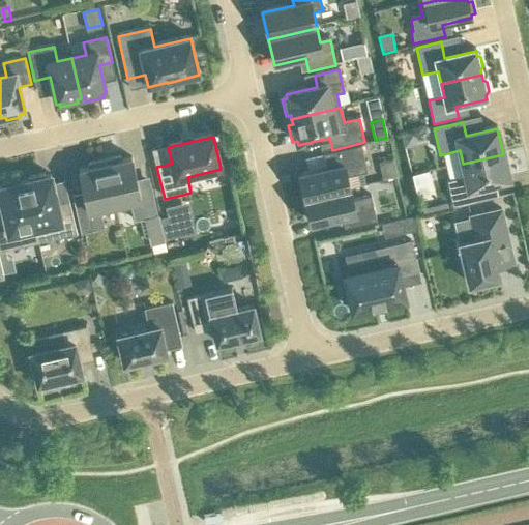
[(300,176),(305,201),(350,191),(347,178),(368,174),(361,147),(324,156),(326,167),(324,171),(300,176)]
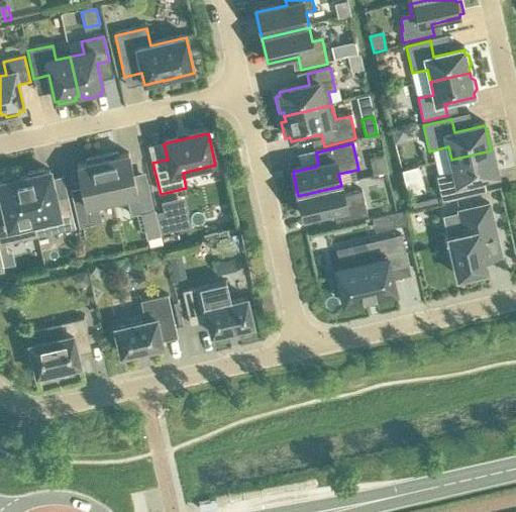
[(491,150),(451,160),(454,174),(435,178),(441,204),(470,198),(467,184),(497,177),(491,150)]
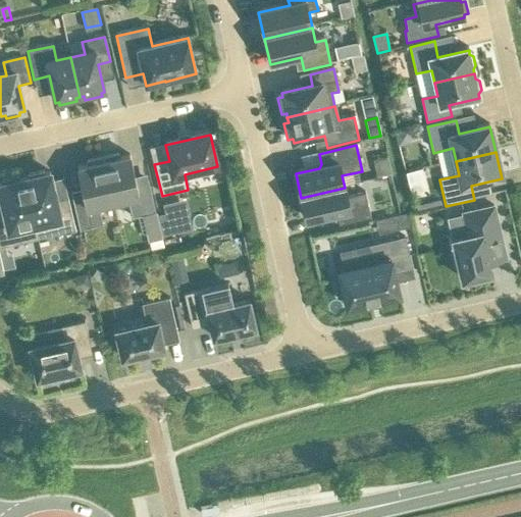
[(162,241),(157,214),(156,214),(149,184),(137,186),(129,157),(119,160),(118,156),(103,159),(113,204),(128,201),(133,219),(143,217),(149,244),(162,241)]
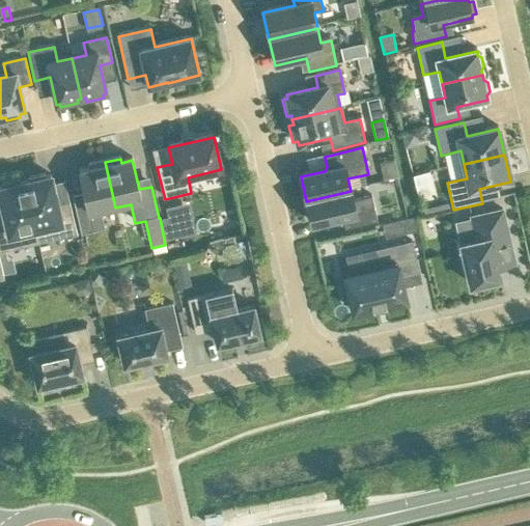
[(115,208),(105,162),(89,166),(90,170),(80,172),(86,201),(74,204),(81,236),(105,230),(101,211),(115,208)]
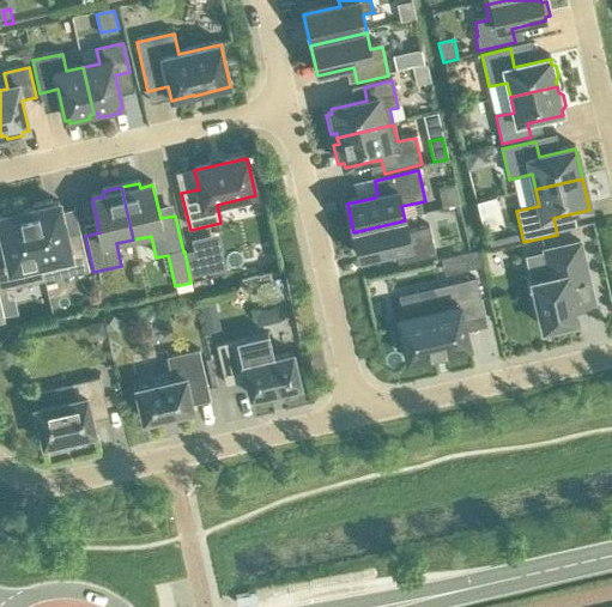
[(460,205),(455,187),(440,190),(444,208),(460,205)]
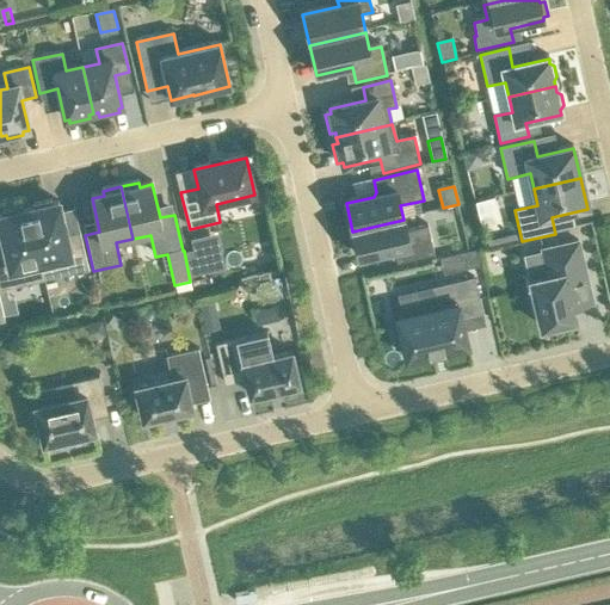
[(34,209),(29,211),(44,282),(90,272),(80,235),(67,238),(59,204),(53,205),(53,202),(34,207),(34,209)]
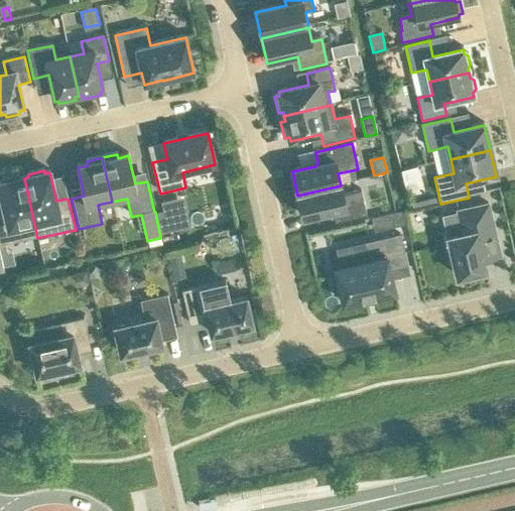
[(0,246),(37,238),(24,178),(19,179),(18,176),(2,180),(3,182),(0,183),(0,190),(5,213),(0,214),(0,246)]
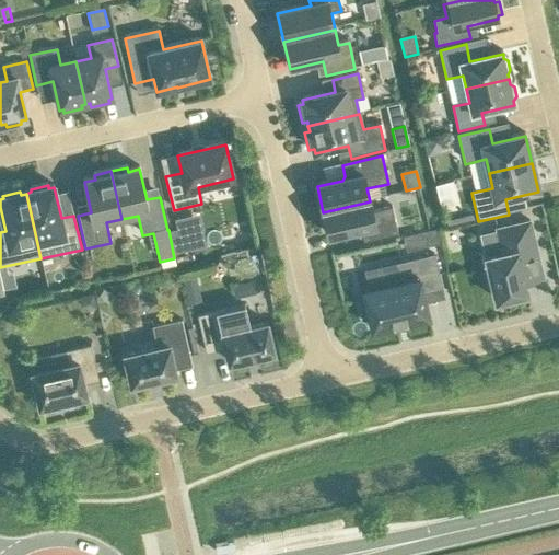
[(370,201),(323,212),(328,238),(361,230),(364,243),(398,235),(392,209),(373,214),(370,201)]
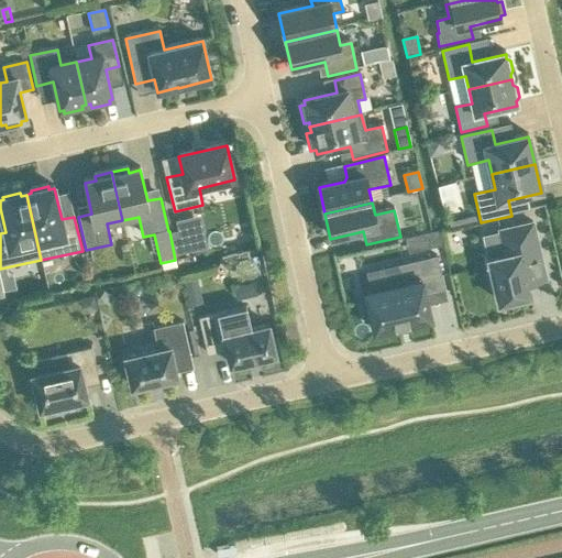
[(208,249),(201,217),(176,222),(178,232),(171,234),(176,255),(208,249)]
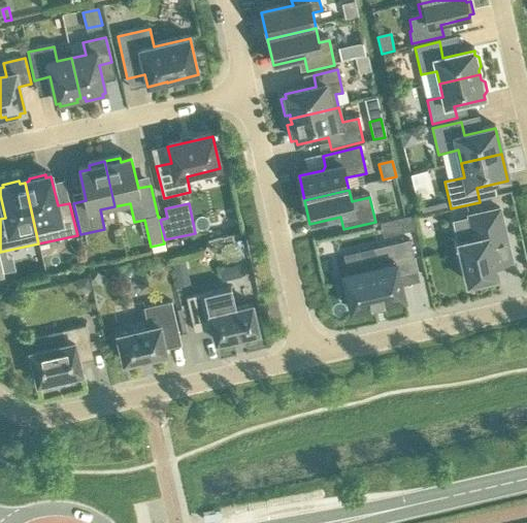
[(469,220),(453,223),(458,243),(467,285),(479,282),(482,285),(492,282),(494,279),(498,278),(495,267),(512,263),(507,243),(499,210),(468,218),(469,220)]
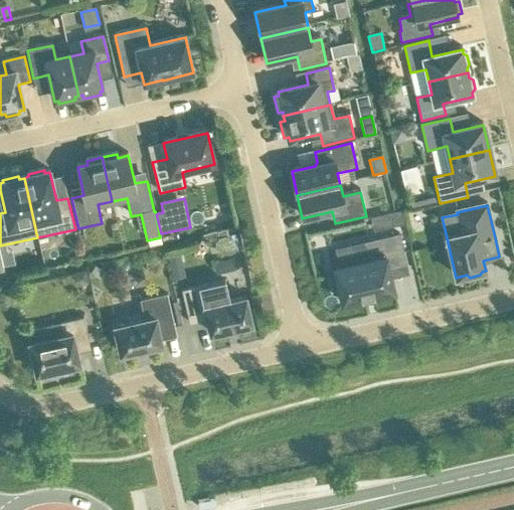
[(389,215),(391,224),(405,221),(402,212),(389,215)]
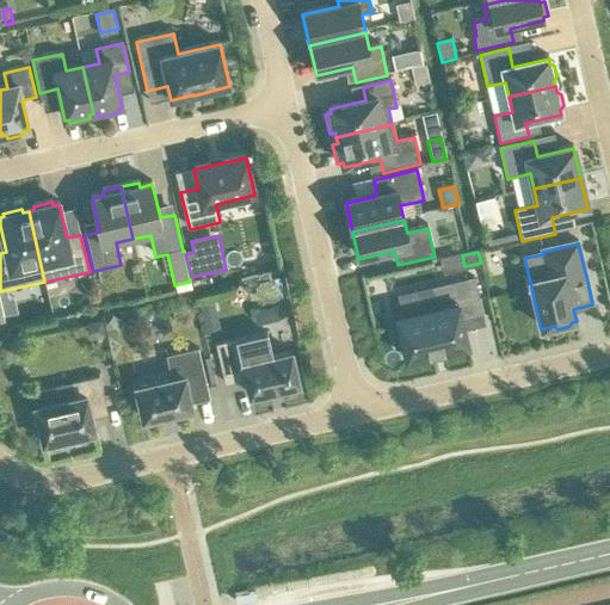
[(392,328),(396,350),(404,347),(407,360),(433,355),(441,353),(441,352),(468,346),(462,321),(482,316),(474,281),(432,290),(437,310),(398,319),(399,327),(392,328)]
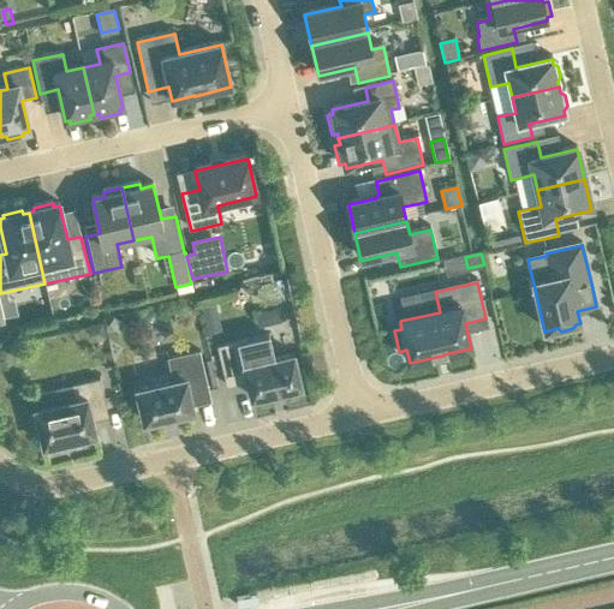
[(216,306),(201,310),(204,326),(220,322),(216,306)]
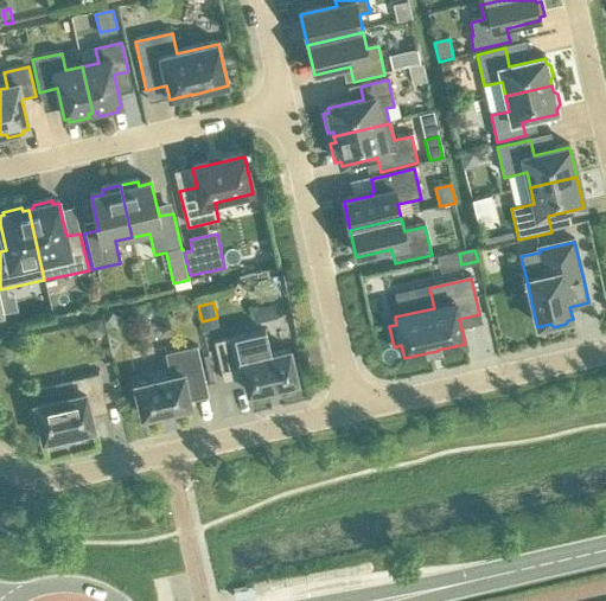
[(101,326),(82,331),(89,363),(108,358),(101,326)]
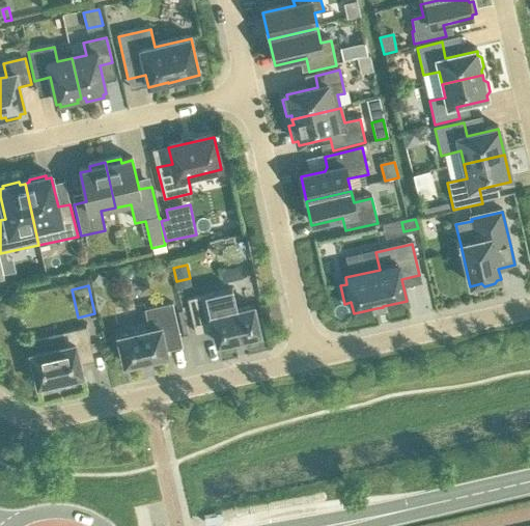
[(253,309),(254,309),(253,307),(252,308),(235,312),(231,292),(188,301),(196,336),(215,331),(217,343),(217,345),(219,344),(258,335),(260,335),(259,333),(259,334),(253,309)]
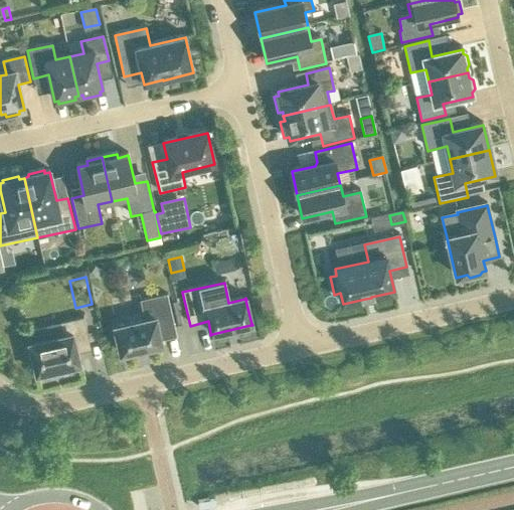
[(141,302),(145,321),(115,328),(121,355),(162,346),(161,341),(176,337),(167,296),(141,302)]
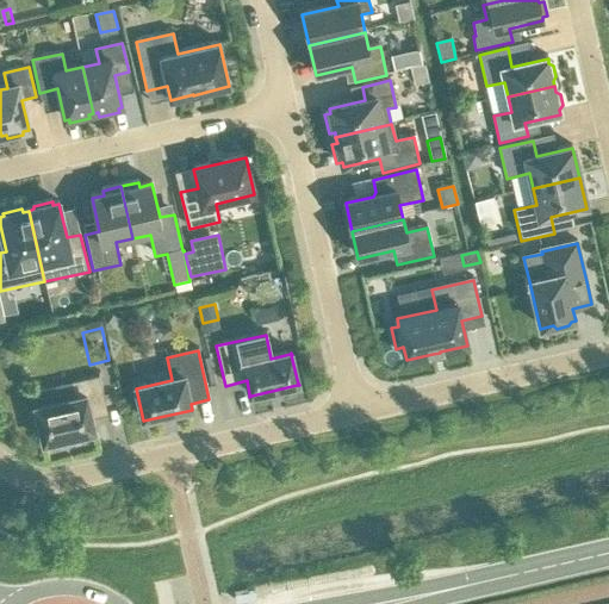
[(75,399),(36,409),(39,423),(35,424),(38,441),(43,440),(43,442),(43,444),(45,444),(45,443),(93,433),(95,433),(95,430),(94,430),(91,412),(106,409),(100,378),(73,385),(75,399)]
